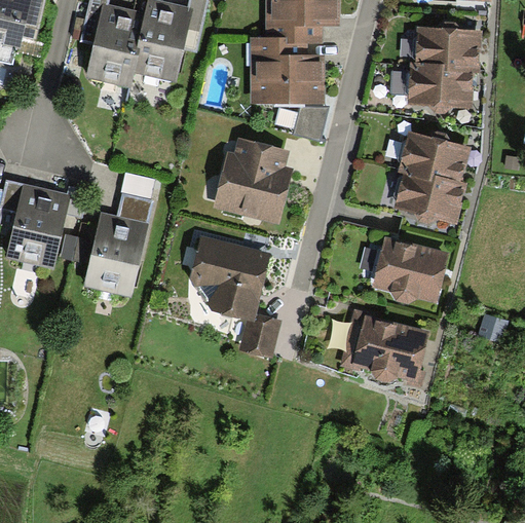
[(0,62),(13,66),(17,46),(33,49),(43,0),(0,0),(0,62)]
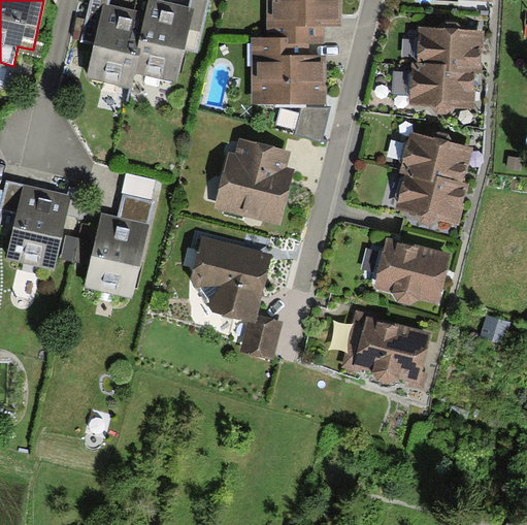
[(135,51),(144,11),(126,7),(109,3),(109,0),(89,0),(79,40),(93,43),(85,79),(131,90),(135,72),(140,52),(135,51)]
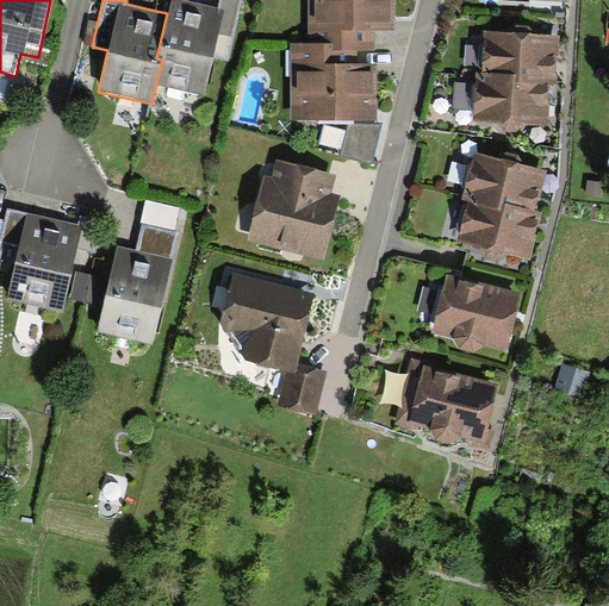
[(162,60),(156,83),(204,95),(213,56),(227,60),(241,0),(218,0),(217,6),(196,1),(191,0),(169,0),(167,13),(156,58),(162,60)]
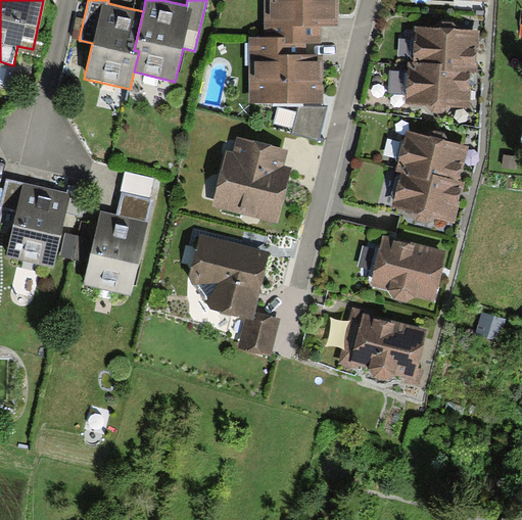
[(264,0),(265,36),(286,36),(286,55),(322,55),(322,27),(337,27),(336,0),(264,0)]
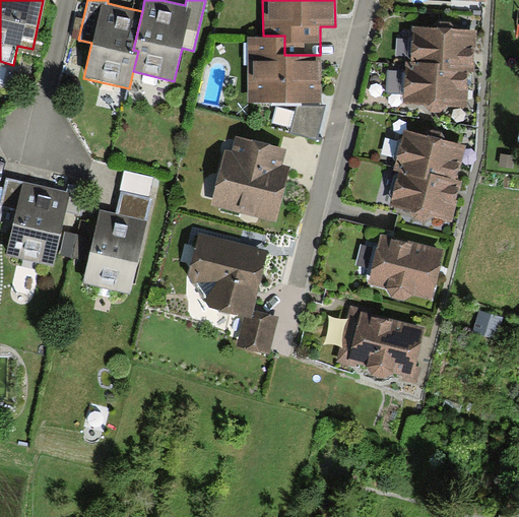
[(413,29),(411,67),(466,69),(471,70),(473,34),(413,29)]
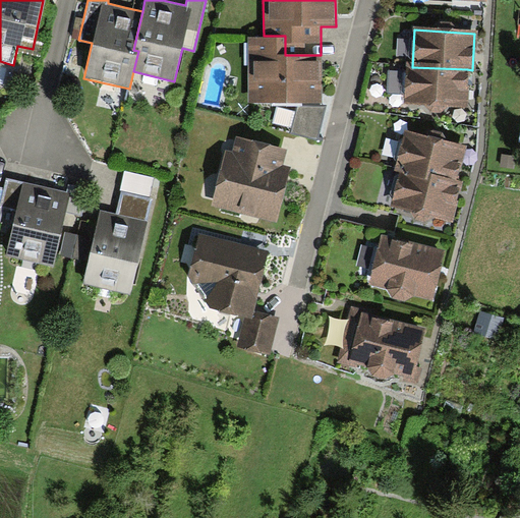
[(247,102),(273,105),(321,106),(321,55),(285,55),(285,36),(264,36),(246,37),(247,102)]
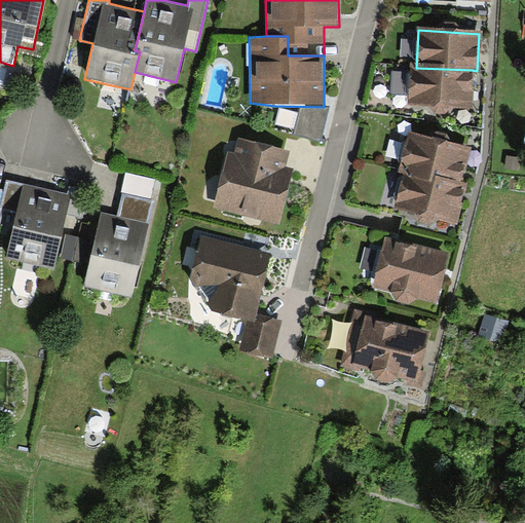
[(409,67),(407,103),(470,107),(472,70),(416,68),(409,67)]
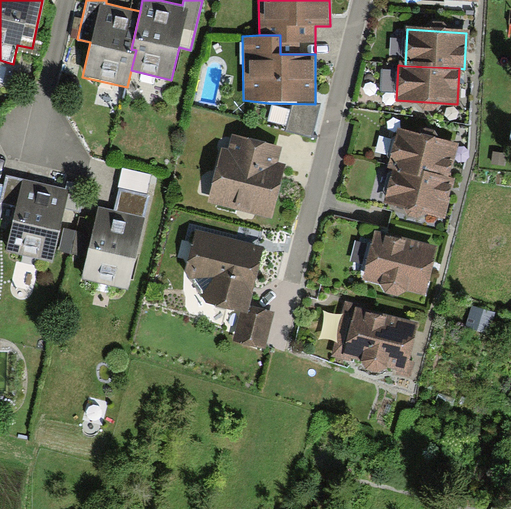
[(319,104),(315,104),(268,103),(263,125),(310,137),(319,104)]
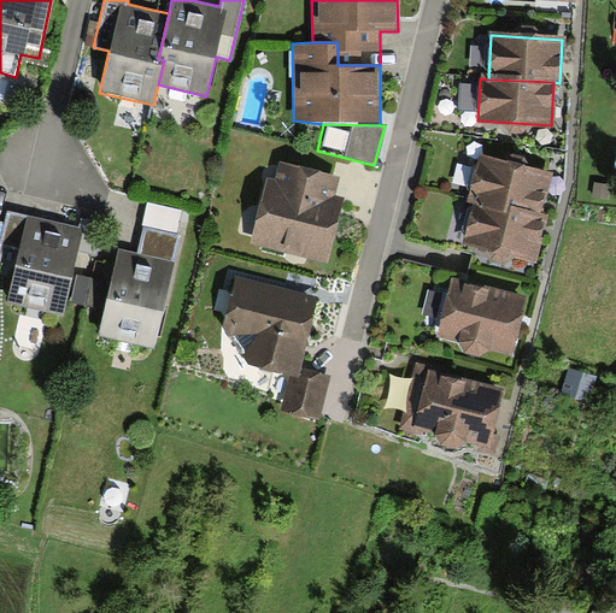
[(505,207),(540,214),(551,172),(479,155),(468,201),(471,202),(505,210),(505,207)]
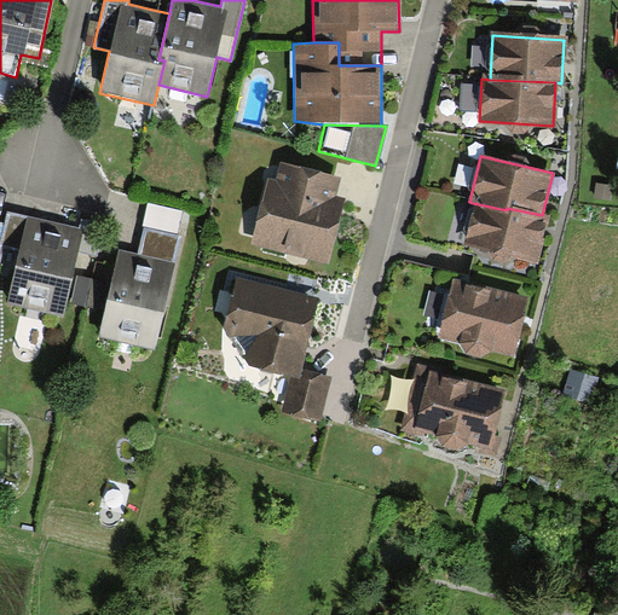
[(252,243),(329,262),(345,202),(335,199),(340,178),(281,162),(275,186),(267,184),(252,243)]
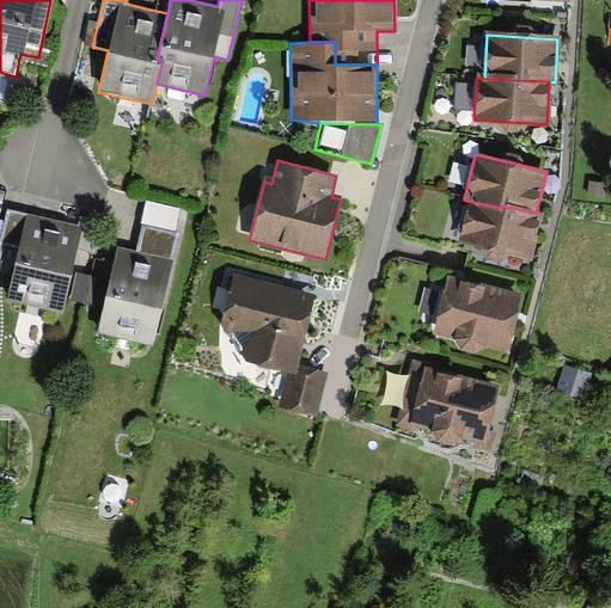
[(457,245),(529,262),(539,214),(536,213),(501,206),(501,208),(468,201),(457,245)]
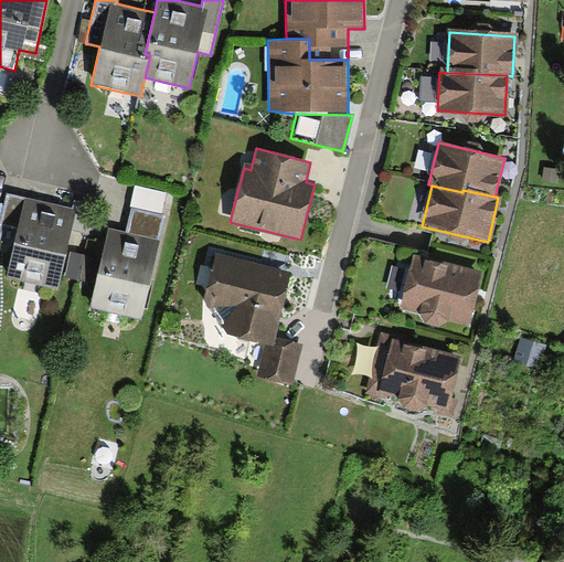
[(9,277),(56,287),(73,208),(10,194),(1,237),(16,241),(9,277)]
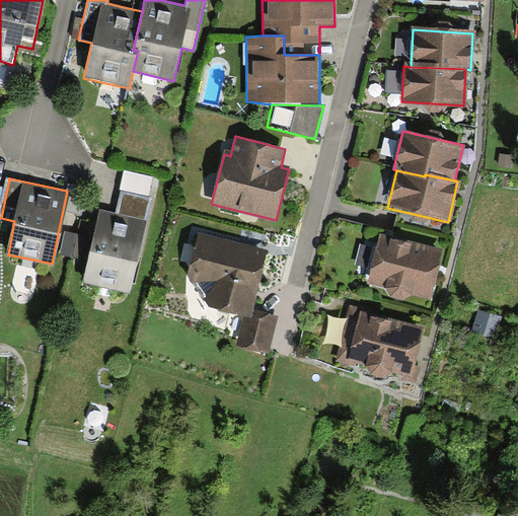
[(99,208),(83,283),(130,293),(151,197),(121,191),(116,211),(99,208)]
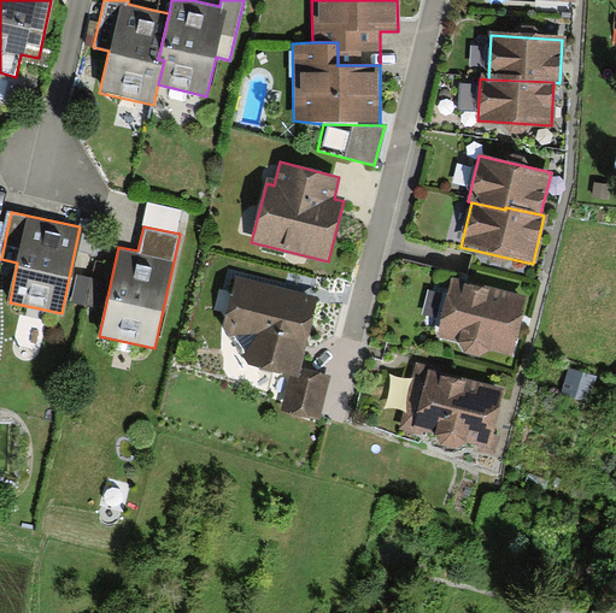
[(103,281),(80,276),(75,301),(98,306),(103,281)]
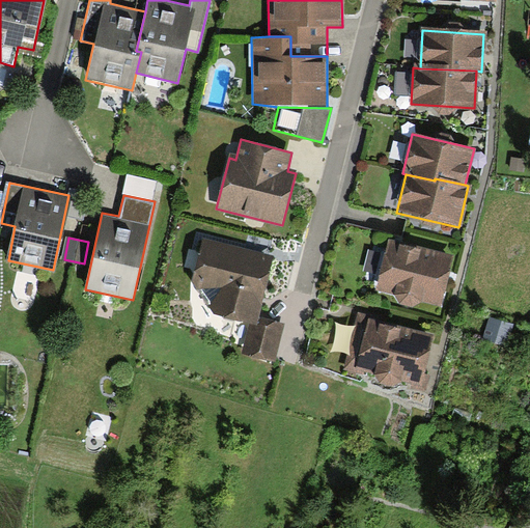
[(247,248),(202,238),(192,283),(214,314),(224,321),(240,325),(249,324),(256,326),(274,255),(247,248)]
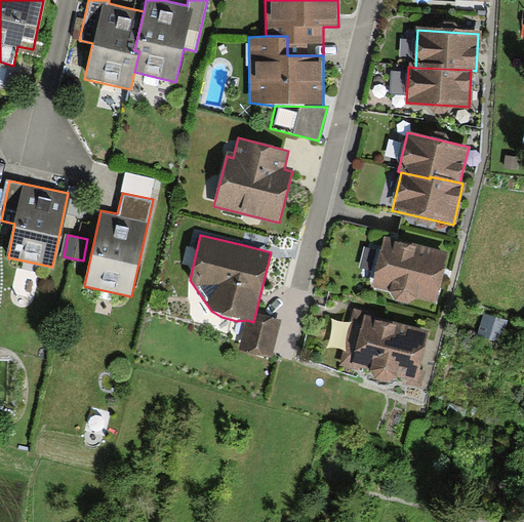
[(435,302),(447,252),(385,237),(372,286),(388,290),(393,299),(407,305),(418,297),(435,302)]
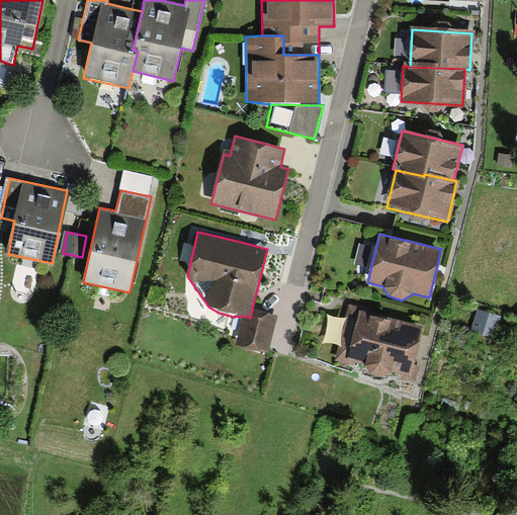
[(409,375),(423,325),(349,306),(335,358),(364,365),(369,374),(382,378),(394,371),(409,375)]
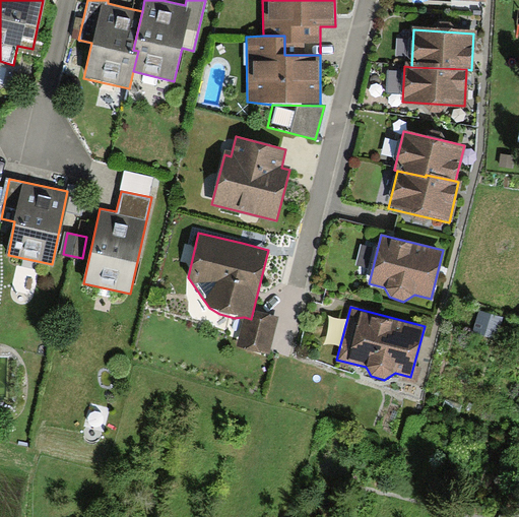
[(267,353),(277,316),(253,310),(251,319),(244,317),(237,345),(267,353)]
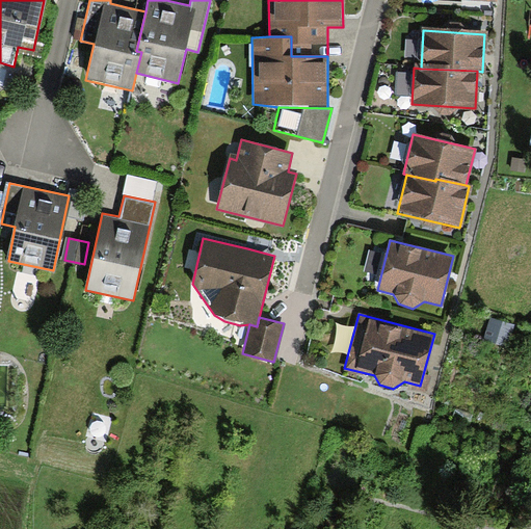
[(510,343),(514,322),(493,317),(487,338),(510,343)]
